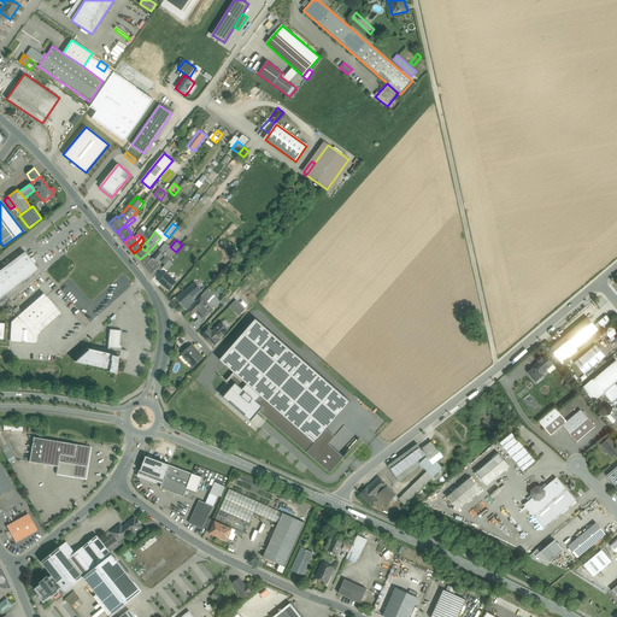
[(170,253),(163,262),(164,263),(166,264),(176,253),(176,252),(170,247),(169,246),(168,248),(166,251),(170,253)]
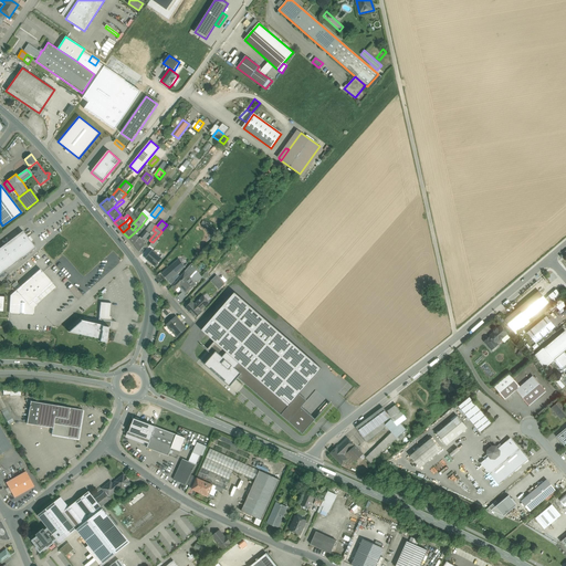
[(135,232),(128,238),(133,244),(138,238),(137,236),(142,232),(138,229),(135,232)]
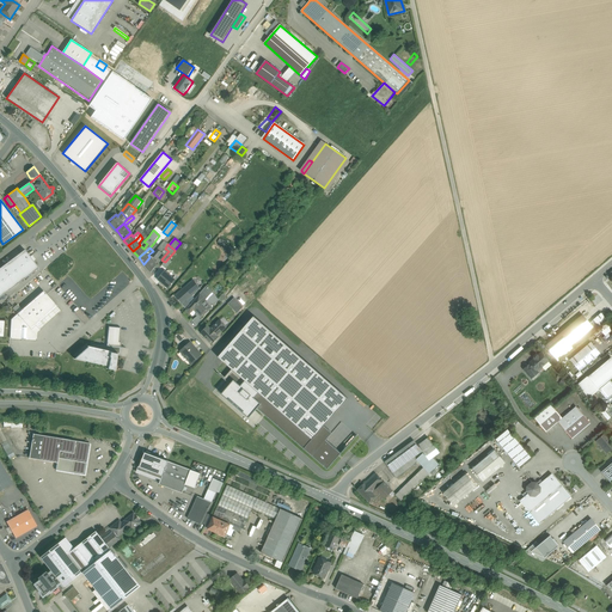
[(25,250),(0,268),(0,297),(38,268),(25,250)]
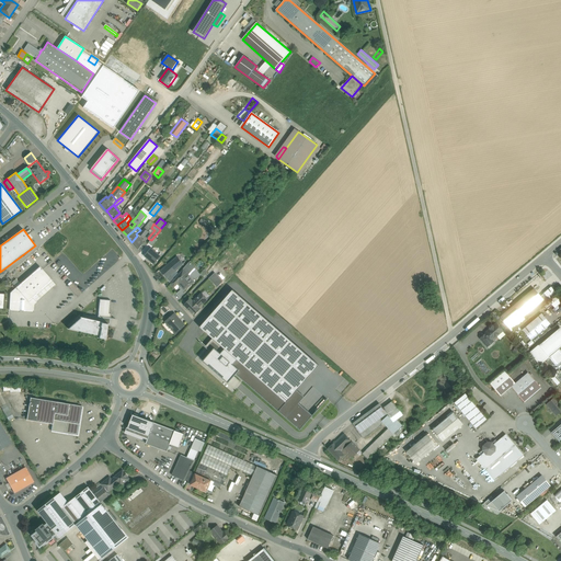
[(144,229),(138,236),(142,240),(145,238),(146,237),(145,236),(148,232),(144,229)]
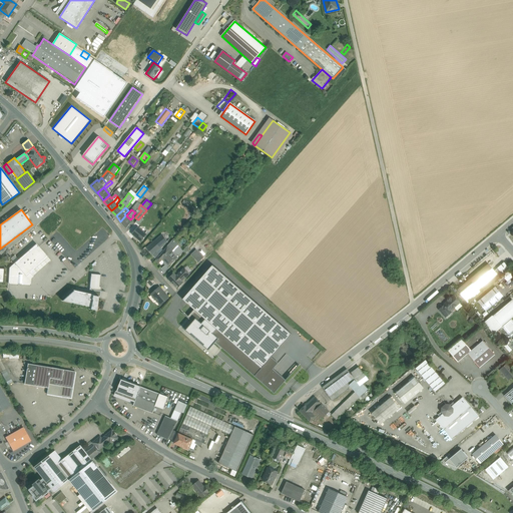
[(130,219),(126,215),(121,222),(126,228),(132,222),(130,219)]
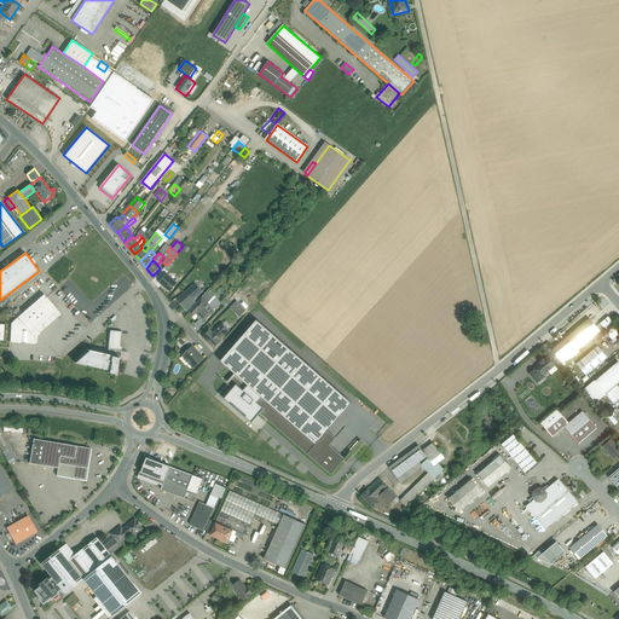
[(177,283),(167,275),(160,283),(169,291),(177,283)]
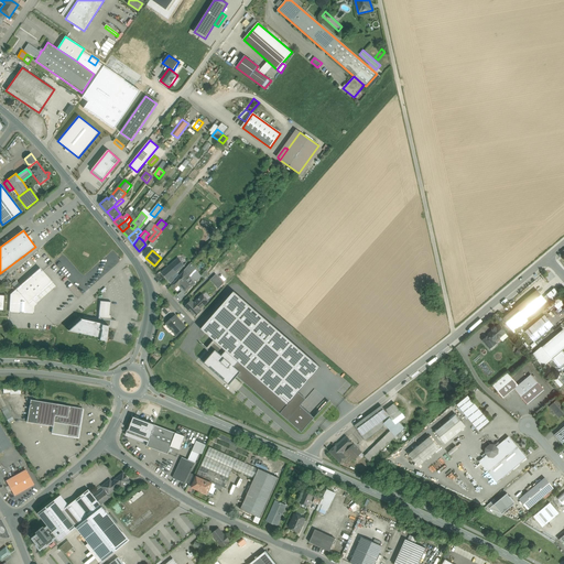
[(179,259),(161,273),(167,281),(180,271),(184,266),(179,259)]
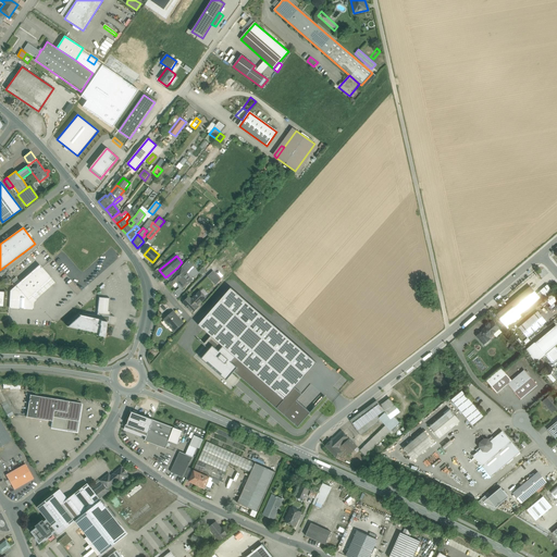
[(188,260),(182,268),(187,273),(189,271),(194,265),(188,260)]
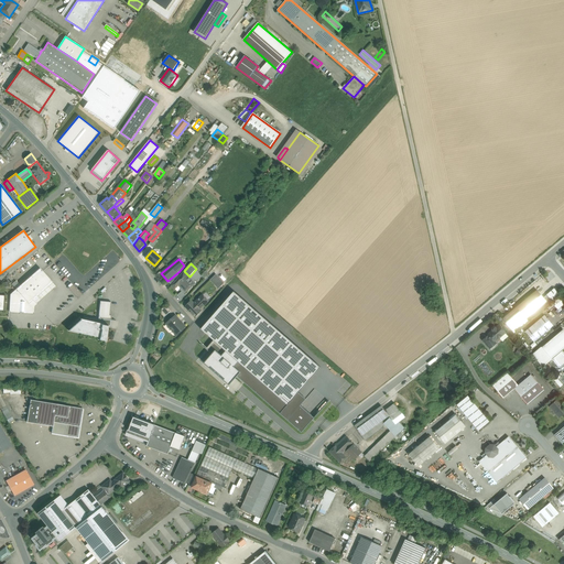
[(40,268),(15,290),(29,304),(33,300),(36,303),(40,300),(38,296),(53,282),(40,268)]
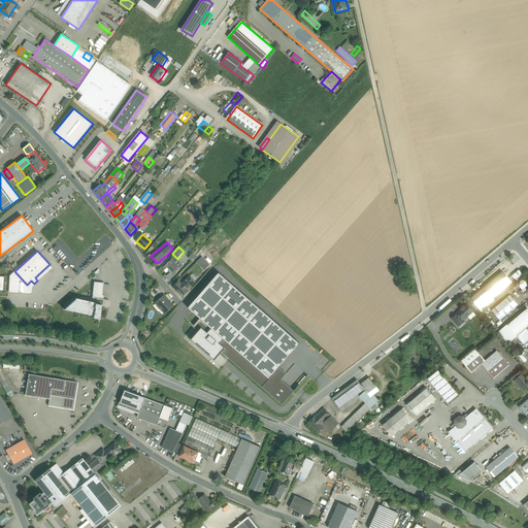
[(177,259),(172,254),(161,267),(163,270),(167,267),(173,274),(183,266),(185,263),(179,257),(177,259)]
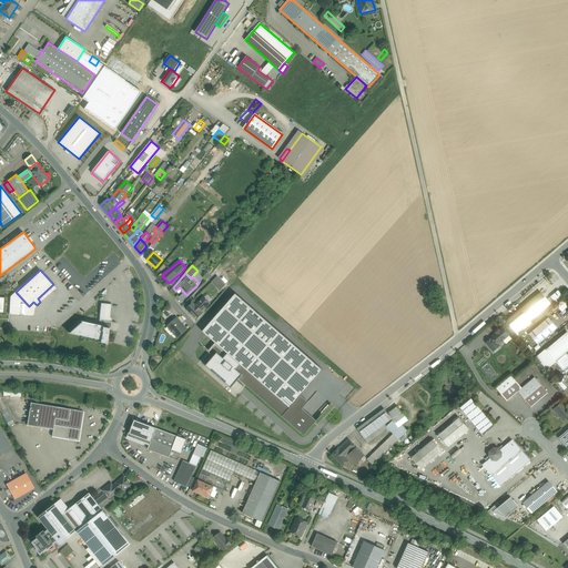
[(217,277),(212,282),(220,291),(225,285),(217,277)]
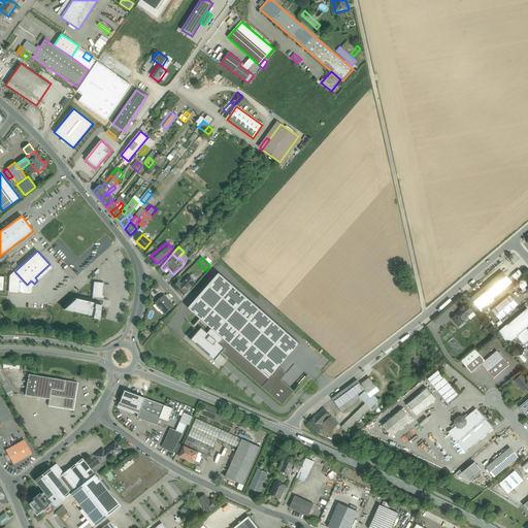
[(27,285),(14,271),(10,274),(9,292),(31,293),(31,287),(34,284),(31,281),(27,285)]
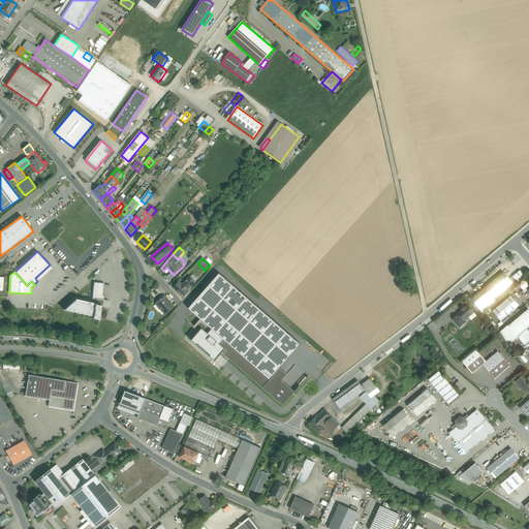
[(503,273),(494,280),(502,290),(512,283),(509,279),(503,273)]
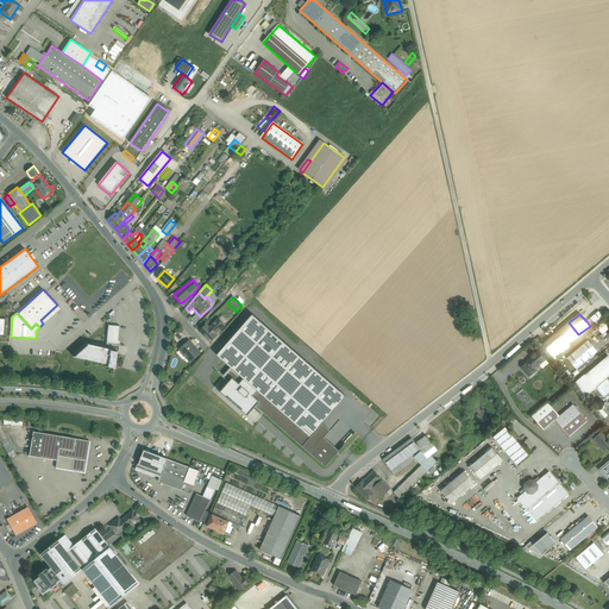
[(252,315),(217,356),(231,368),(244,378),(258,391),(311,437),(322,424),(346,396),(252,315)]
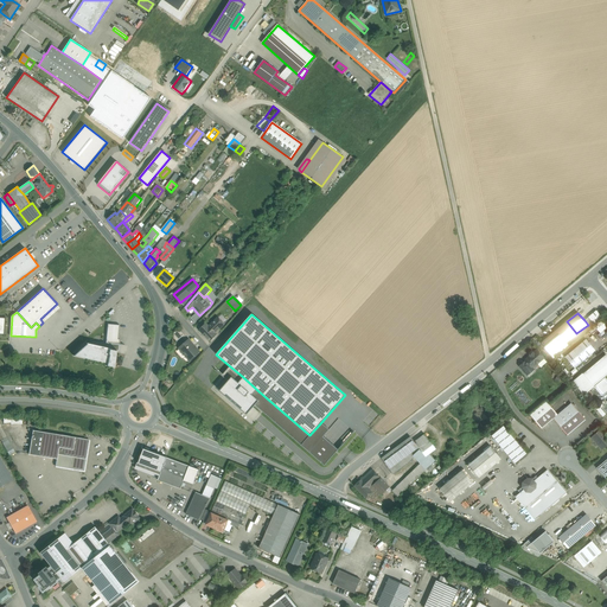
[(218,318),(224,324),(228,321),(222,314),(218,318)]
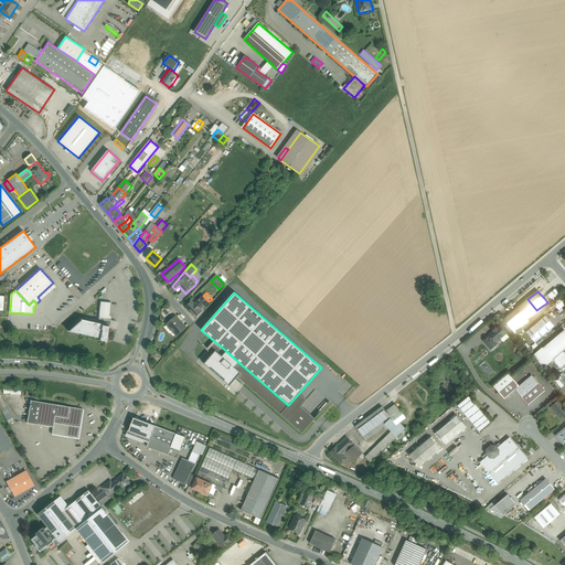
[(194,304),(192,300),(185,307),(195,319),(202,311),(200,309),(209,301),(203,296),(194,304)]
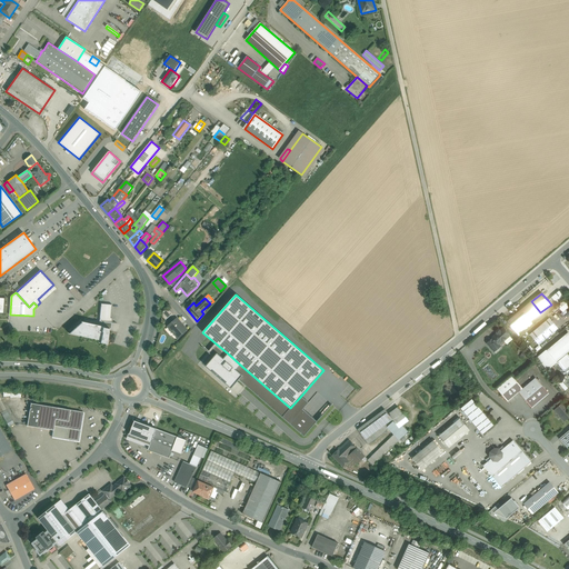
[(531,301),(508,321),(517,332),(540,312),(531,301)]
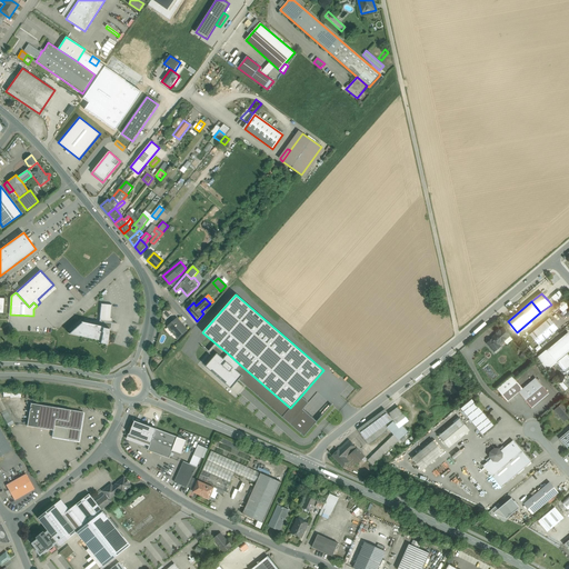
[(112,305),(101,303),(99,322),(110,323),(112,323),(112,318),(109,318),(109,317),(111,317),(112,305)]
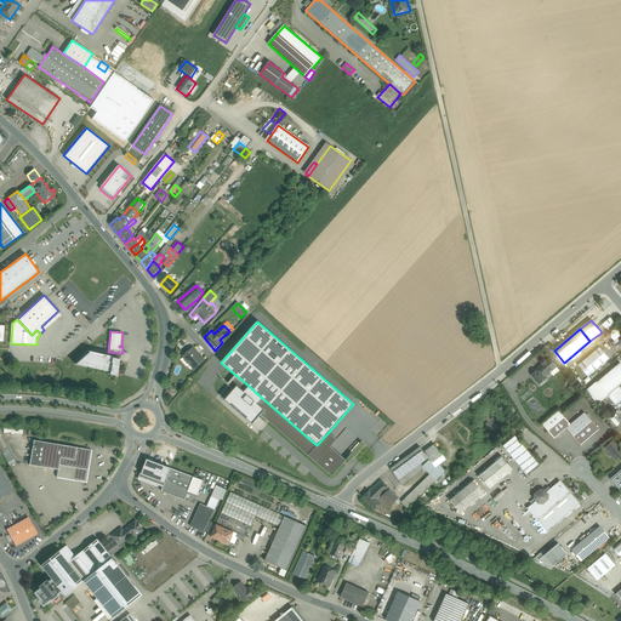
[(183,336),(178,340),(178,346),(181,349),(188,343),(183,336)]
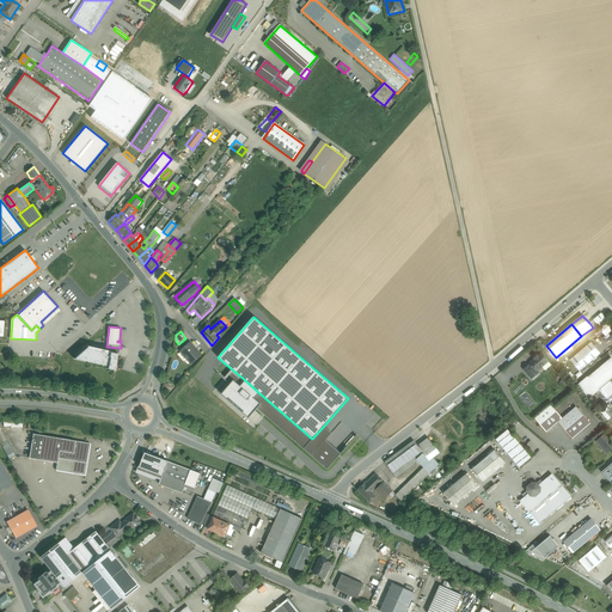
[(591,342),(570,360),(580,372),(600,354),(591,342)]
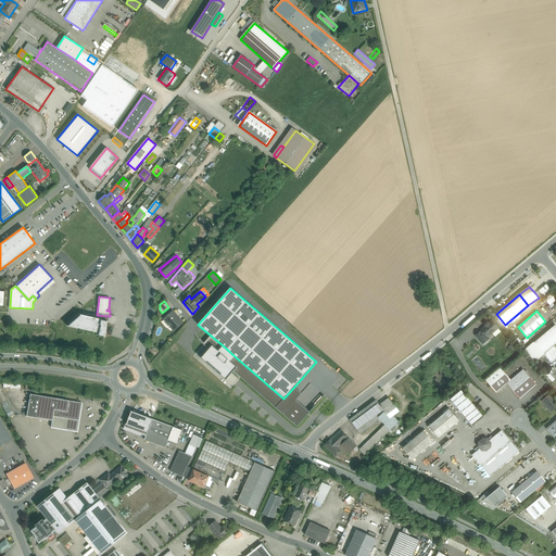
[(182,323),(173,312),(165,319),(174,329),(182,323)]
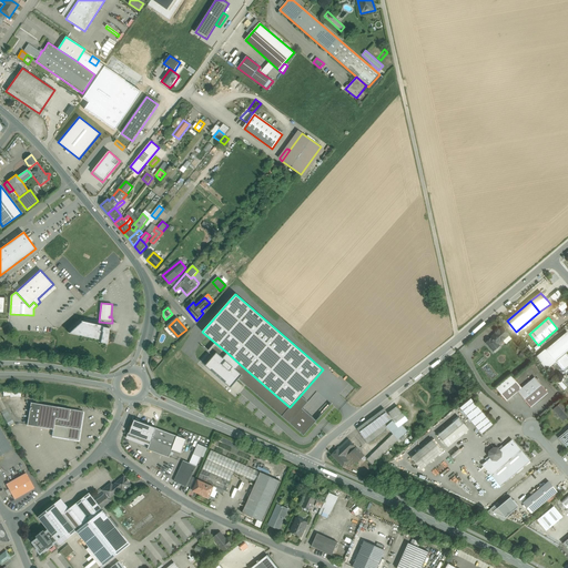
[(99,322),(87,320),(87,323),(82,322),(69,333),(100,341),(100,343),(107,344),(110,323),(99,322)]
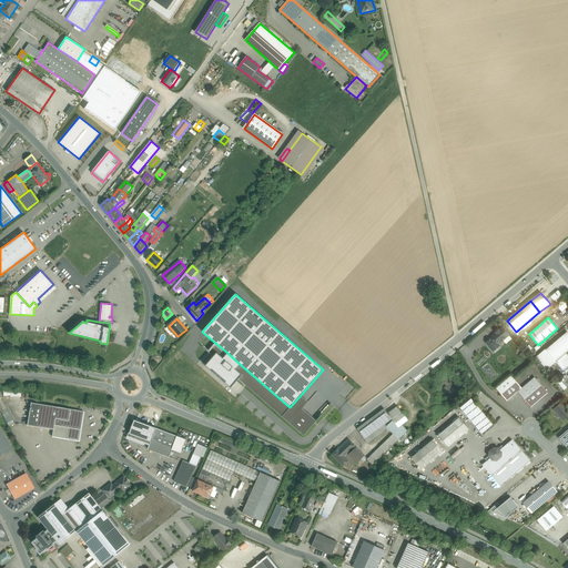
[(503,327),(499,331),(498,330),(497,330),(496,331),(495,332),(496,333),(492,337),(493,338),(498,345),(498,344),(509,335),(503,327)]
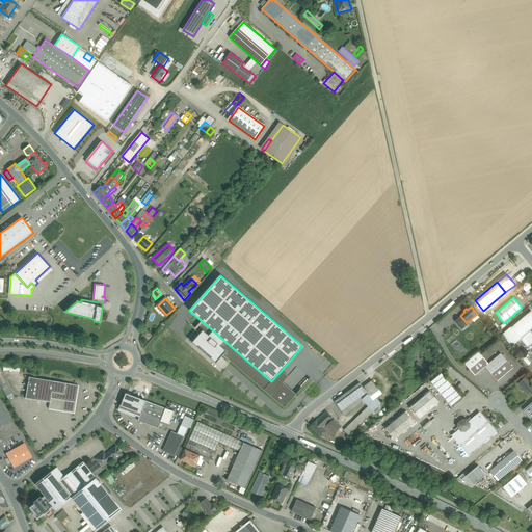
[(531,312),(531,311),(511,328),(521,339),(531,329),(531,312)]
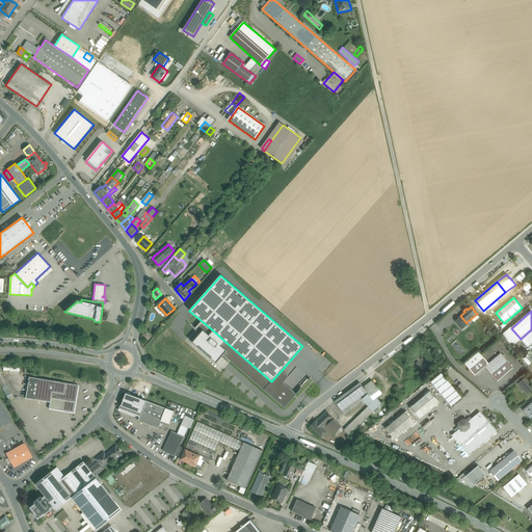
[(461,317),(456,321),(462,329),(468,324),(467,322),(467,323),(461,317)]
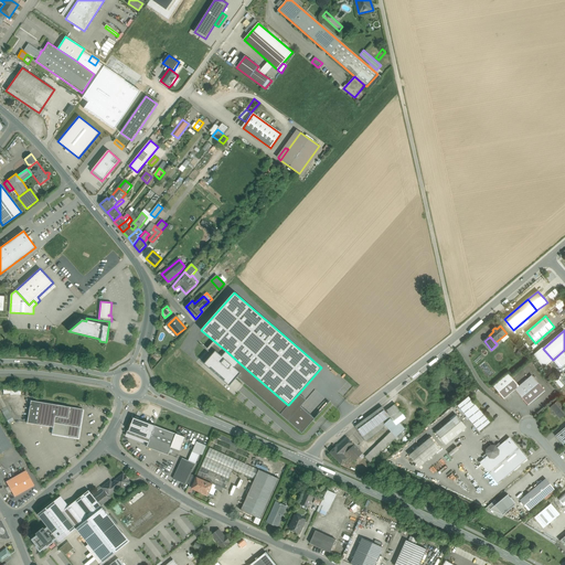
[(222,355),(226,351),(214,341),(206,350),(212,354),(216,351),(222,355)]
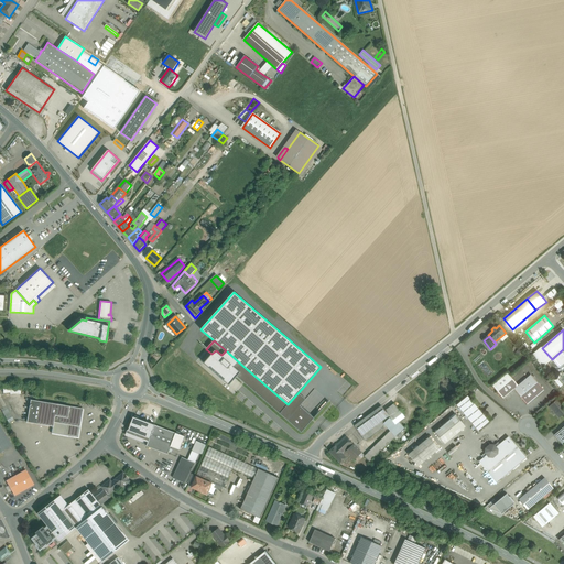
[(542,348),(533,356),(543,367),(552,359),(542,348)]
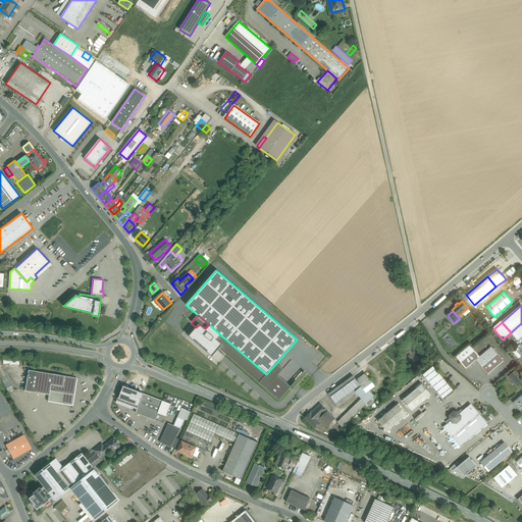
[(212,357),(219,349),(223,345),(217,340),(221,335),(209,324),(205,328),(200,324),(196,327),(189,336),(212,357)]
